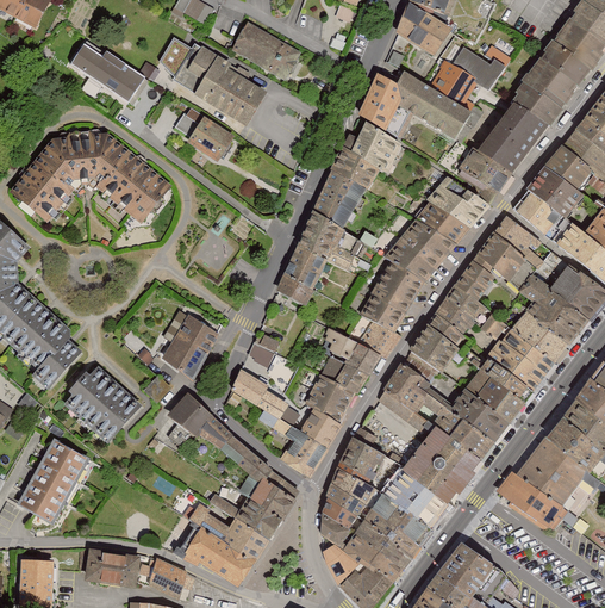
[(0,0),(0,8),(33,26),(39,14),(48,0),(0,0)]
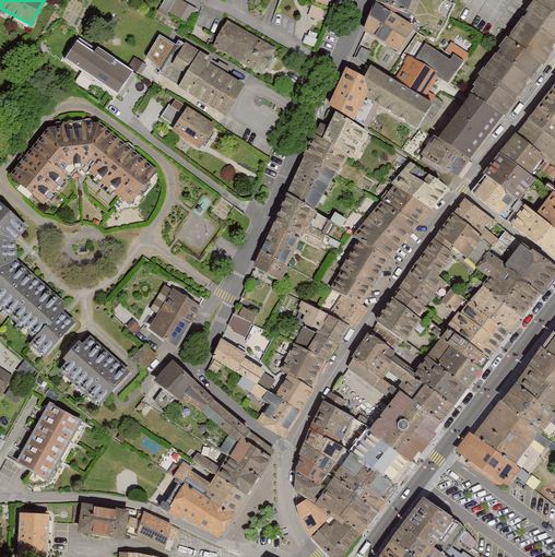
[(158,0),(156,4),(184,20),(192,6),(182,0),(158,0)]
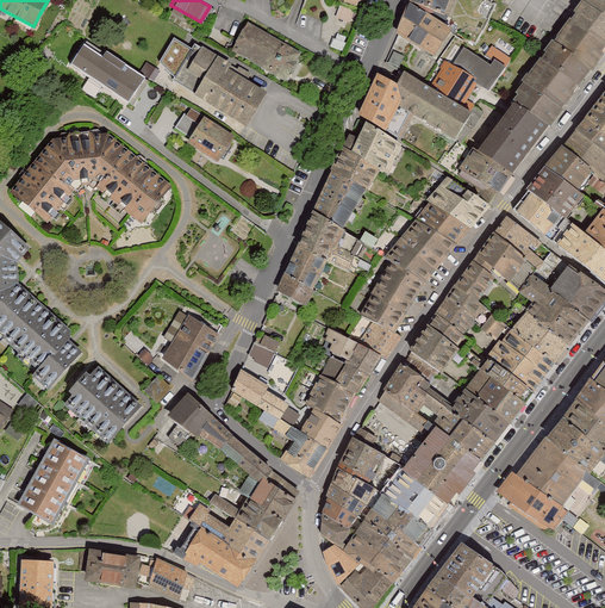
[(417,0),(448,12),(451,0),(417,0)]
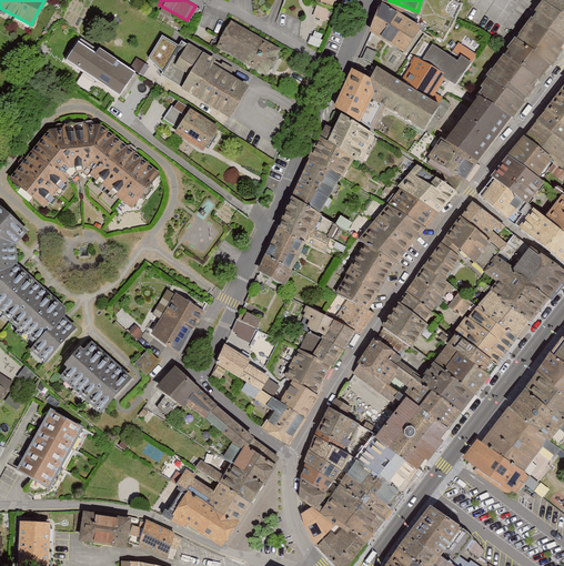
[(545,0),(534,16),(563,37),(563,0),(545,0)]
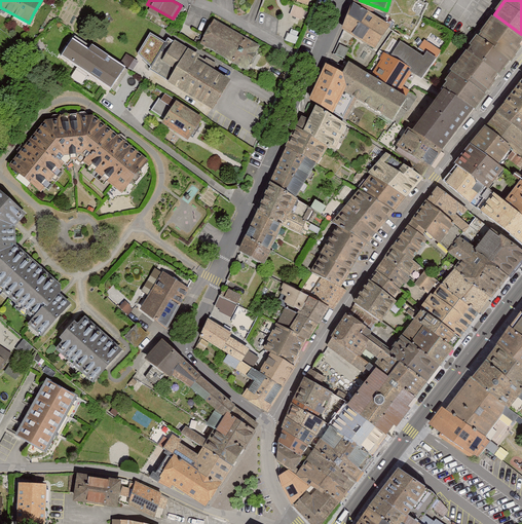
[(390,23),(353,1),(342,27),(374,46),(390,23)]
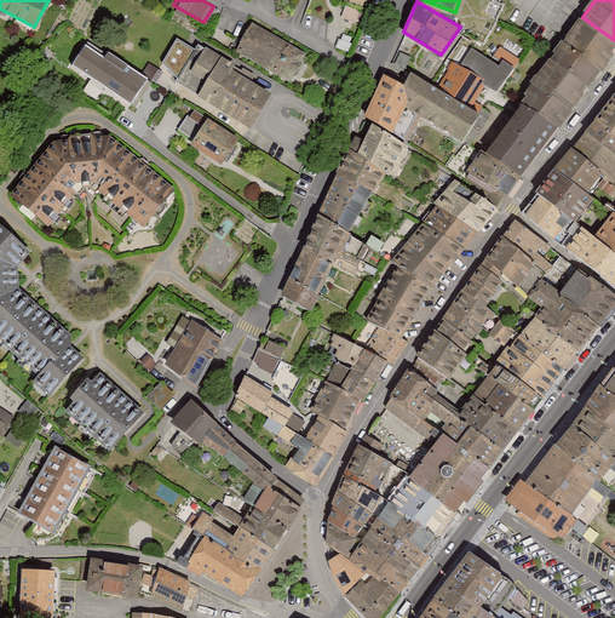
[(558,124),(559,125),(614,47),(614,40),(582,17),(521,101),(523,103),(558,124)]
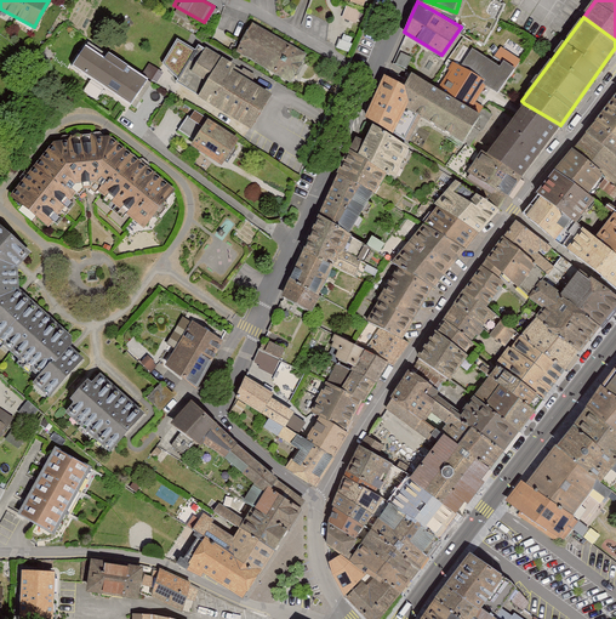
[(303,54),(250,24),(235,51),(289,80),(303,54)]
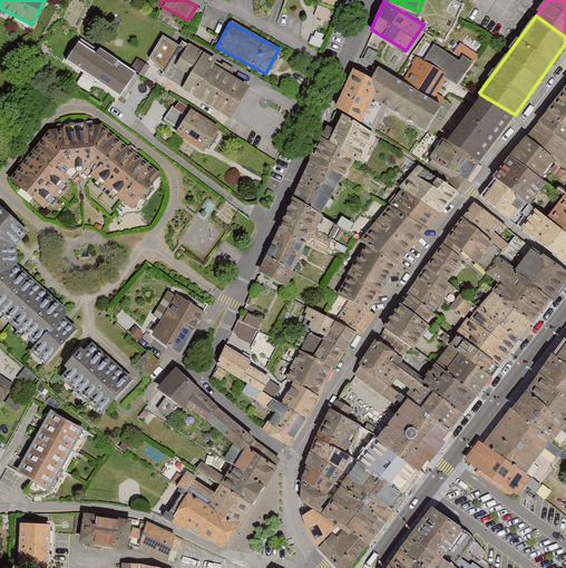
[(145,59),(163,67),(175,41),(157,33),(145,59)]
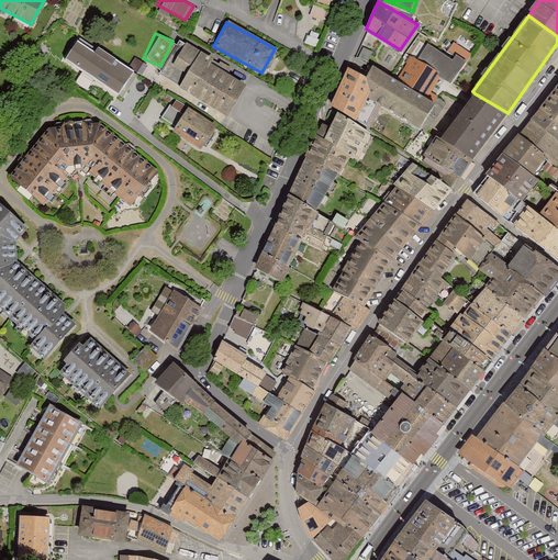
[(246,78),(178,38),(158,74),(225,113),(246,78)]
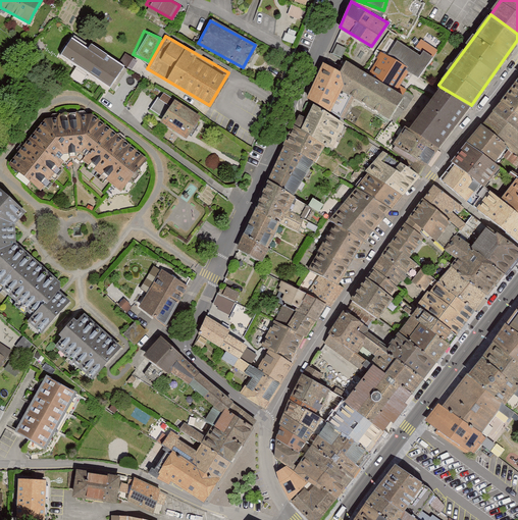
[(87,49),(70,38),(59,54),(109,87),(123,66),(90,44),(87,49)]
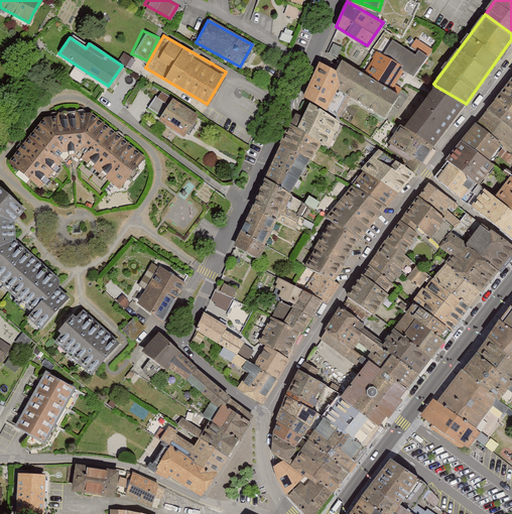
[(390,39),(380,54),(412,76),(430,51),(414,40),(409,48),(415,51),(414,53),(390,39)]
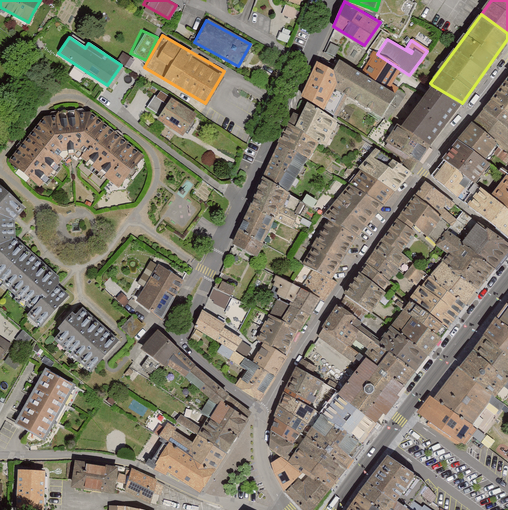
[(371,50),(360,71),(388,87),(399,68),(377,54),(371,50)]
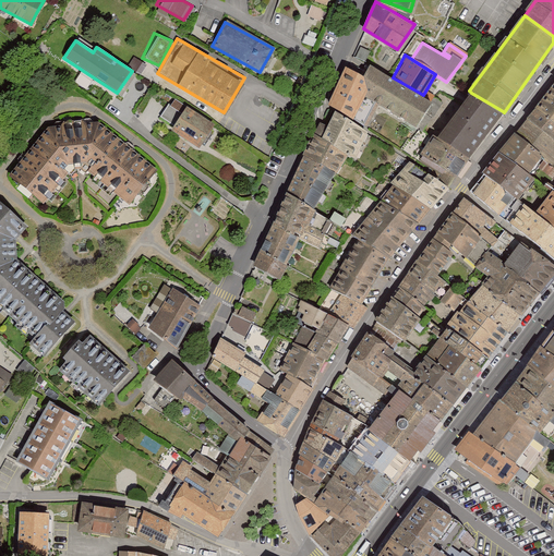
[(364,74),(347,65),(328,104),(336,108),(366,125),(377,104),(417,124),(432,100),(423,95),(393,77),(370,63),(364,74)]
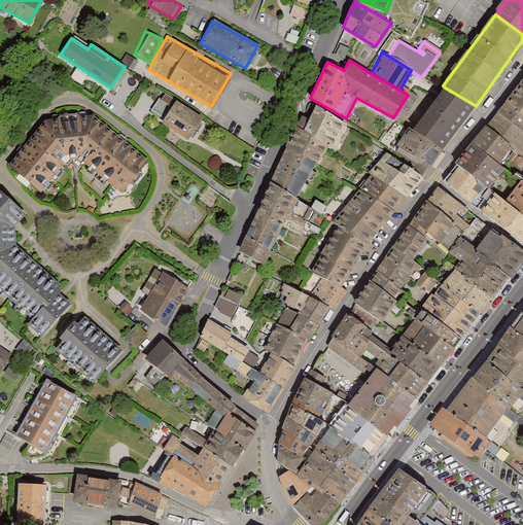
[(522,132),(522,79),(496,113),(522,134),(522,132)]
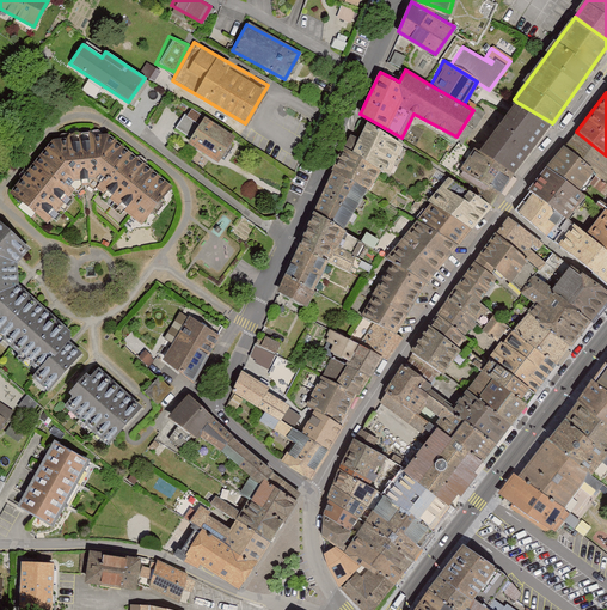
[(551,122),(516,102),(482,148),(515,170),(551,122)]
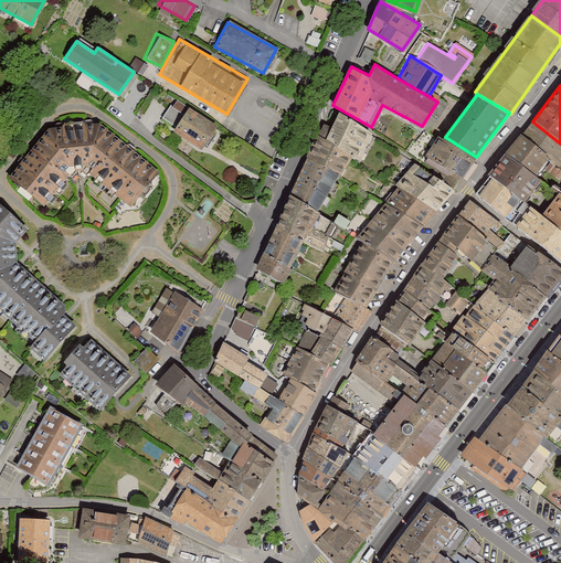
[(189,107),(173,130),(201,149),(217,125),(189,107)]
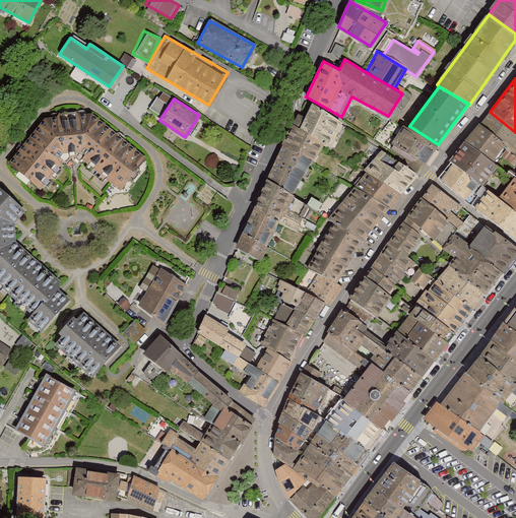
[(338,121),(309,103),(296,127),(321,143),(328,147),(338,121)]
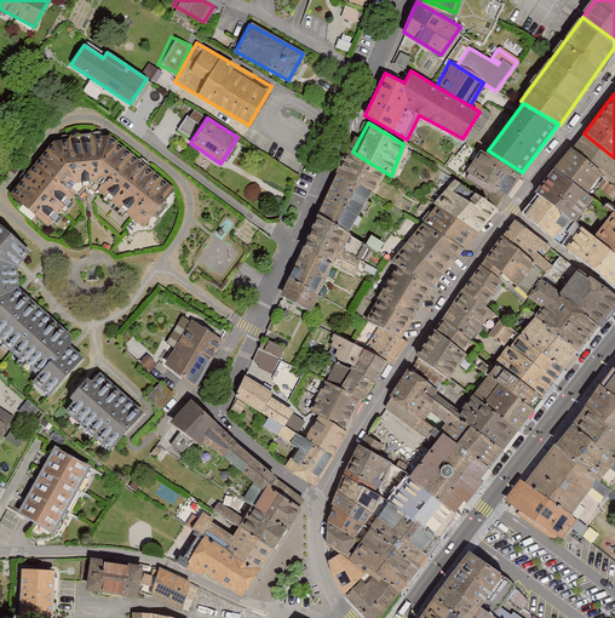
[(52,141),(7,195),(46,225),(76,189),(97,190),(143,225),(173,187),(108,136),(98,136),(95,133),(68,136),(65,139),(52,141)]
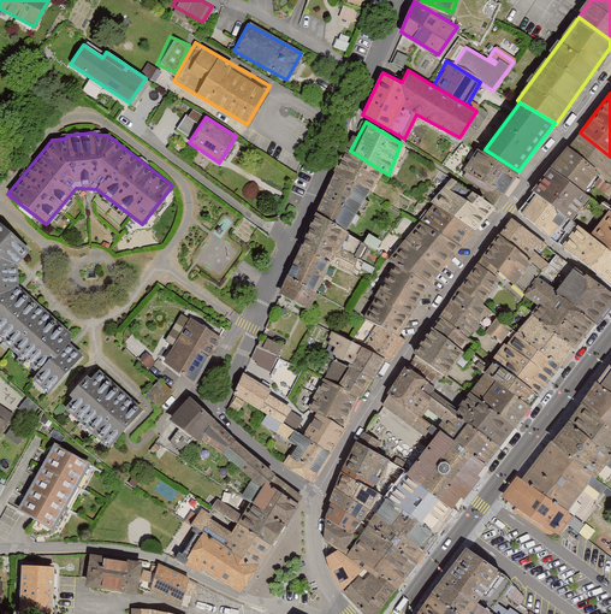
[(610,183),(610,181),(610,157),(580,133),(569,146),(598,172),(610,183)]
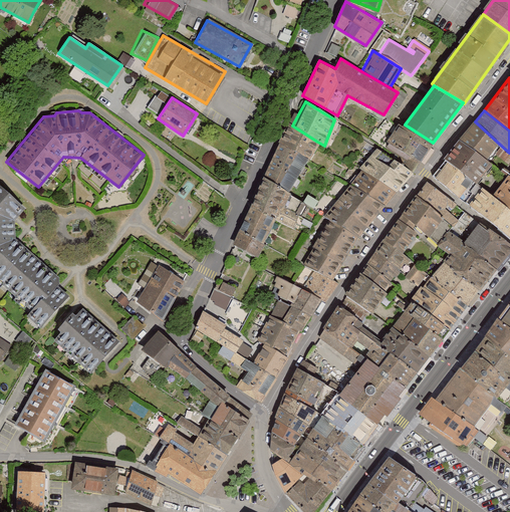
[(485,160),(499,144),(475,121),(461,139),(485,160)]
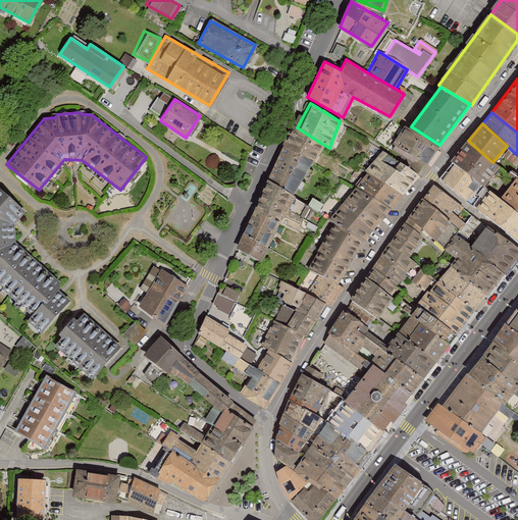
[(311,160),(322,144),(297,127),(290,124),(279,143),(311,160)]
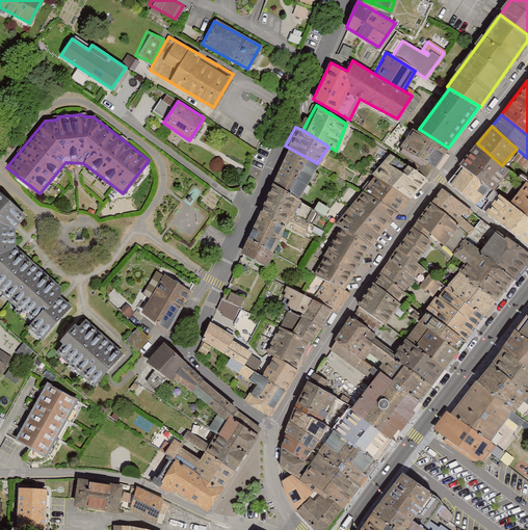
[(431,170),(448,148),(415,127),(401,147),(420,158),(417,161),(412,168),(426,179),(431,170)]
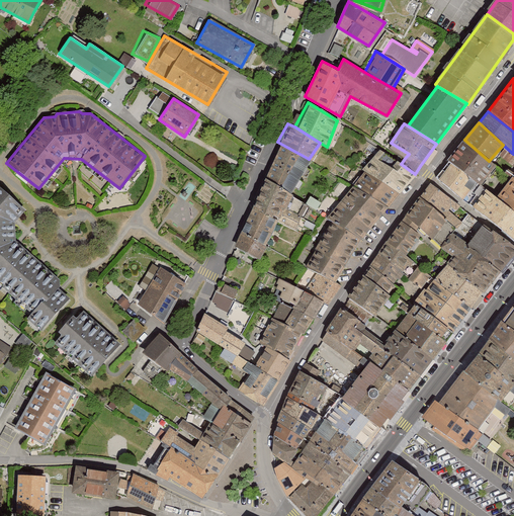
[(478,184),(494,164),(489,161),(464,140),(445,161),(475,182),(478,184)]
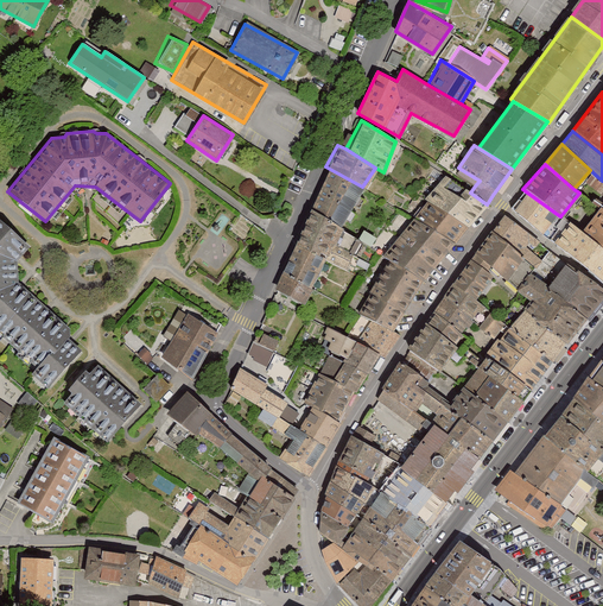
[(362,187),(325,166),(308,206),(338,227),(362,187)]
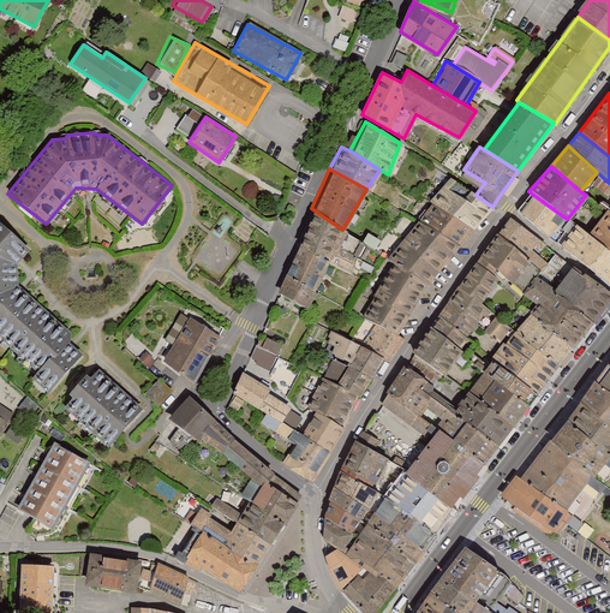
[(452,180),(431,203),(472,228),(492,207),(476,195),(452,180)]
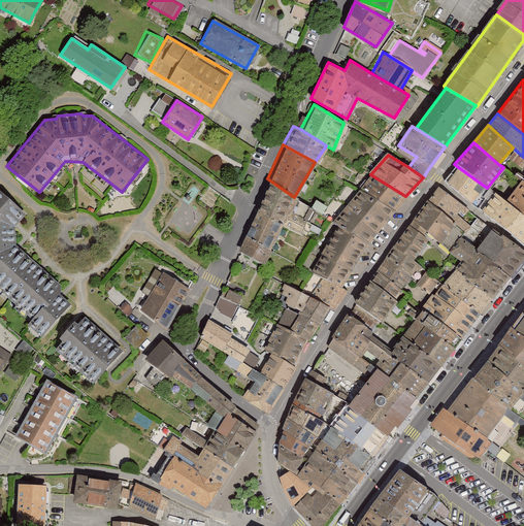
[(484,186),(454,164),(441,181),(470,203),(484,186)]
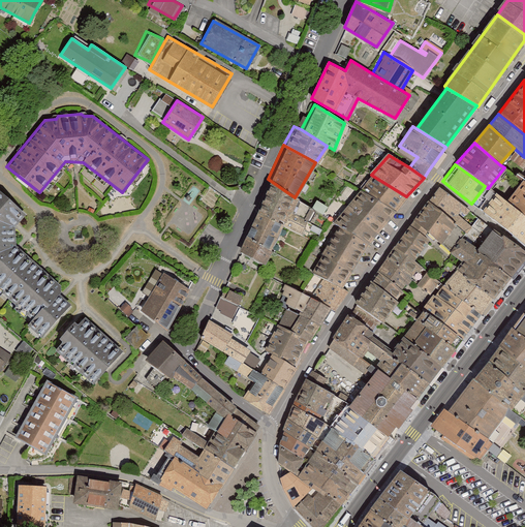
[(371,175),(333,222),(368,244),(406,196),(371,175)]
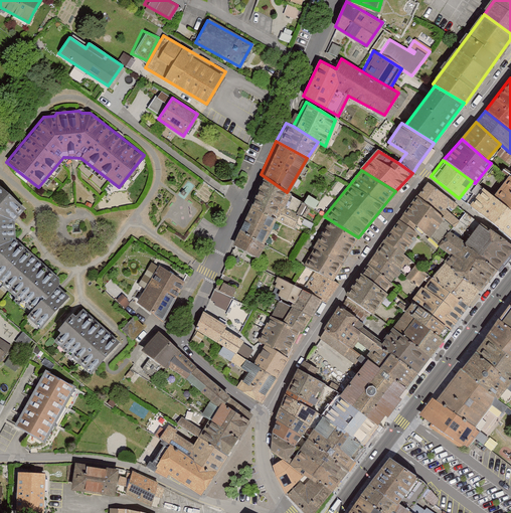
[(261,174),(246,205),(273,217),(276,220),(282,207),(297,213),(304,202),(287,192),(261,174)]
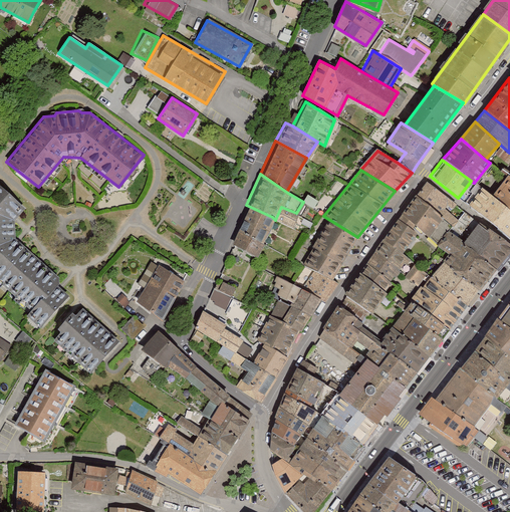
[(489,194),(509,213),(509,176),(506,174),(489,194)]
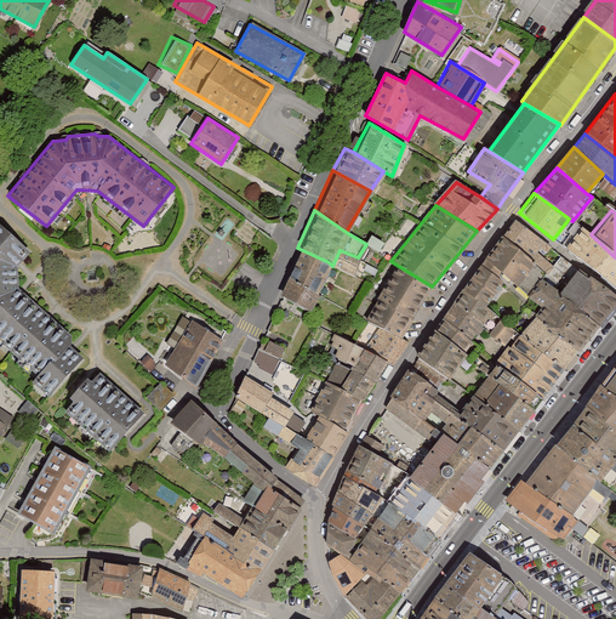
[(553,239),(615,289),(615,257),(591,234),(572,221),(569,219),(553,239)]
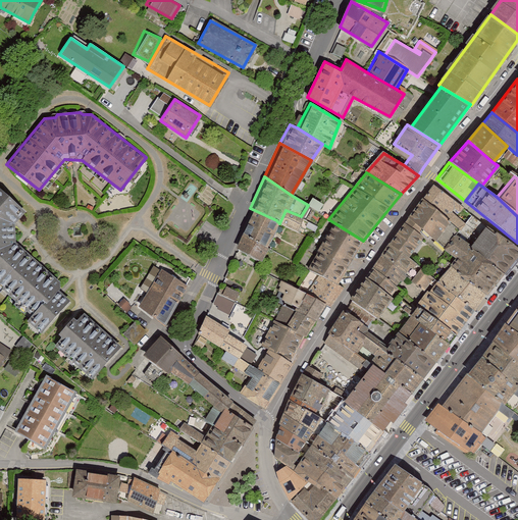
[(449,221),(460,206),(430,185),(419,199),(449,221)]
